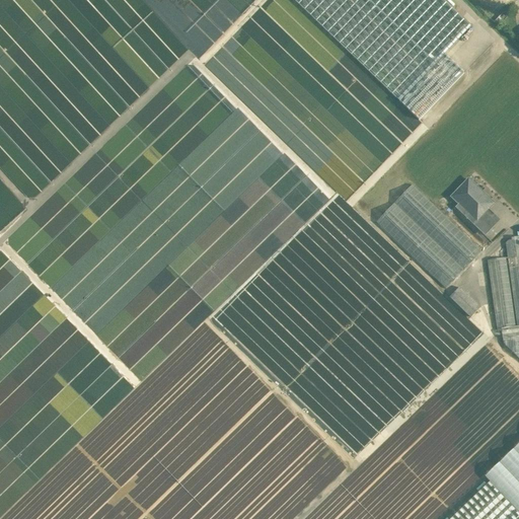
[(67,6),(63,0),(51,0),(54,4),(59,1),(62,5),(59,8),(61,11),(67,6)]
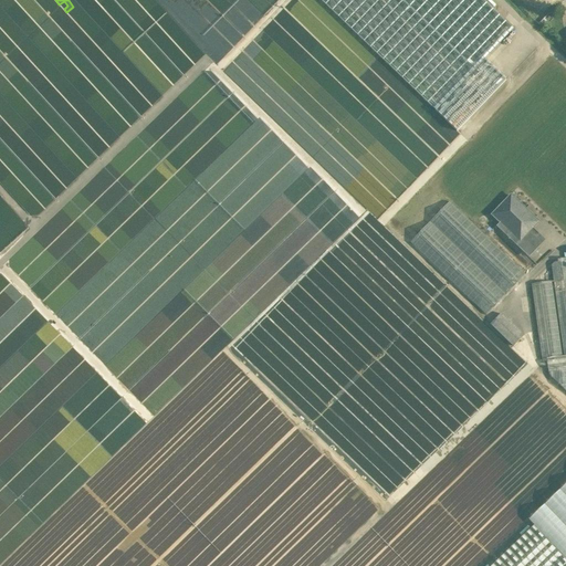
[(514,29),(484,0),(320,0),(436,111),(484,60),(514,29)]
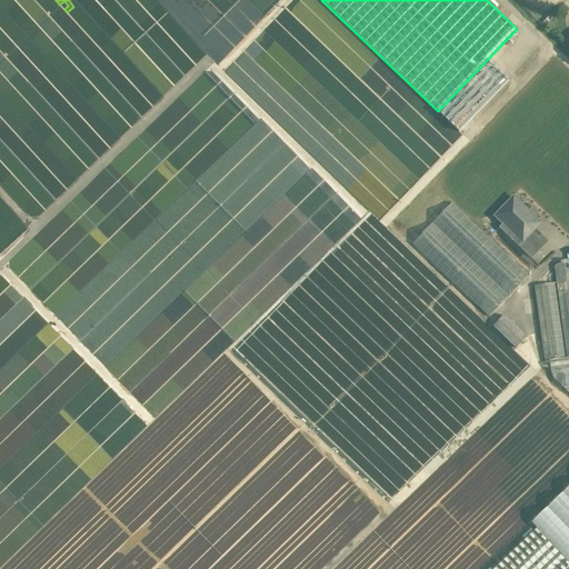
[(487,60),(438,111),(459,132),(509,80),(487,60)]
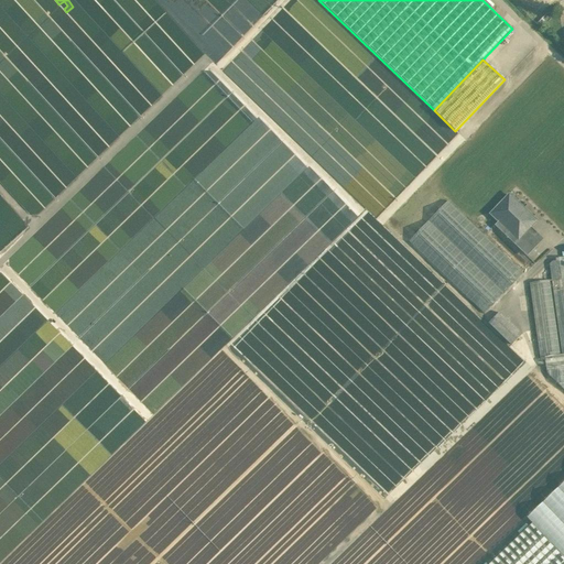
[(537,221),(510,195),(491,215),(510,234),(507,237),(514,245),(524,234),(528,230),(537,221)]
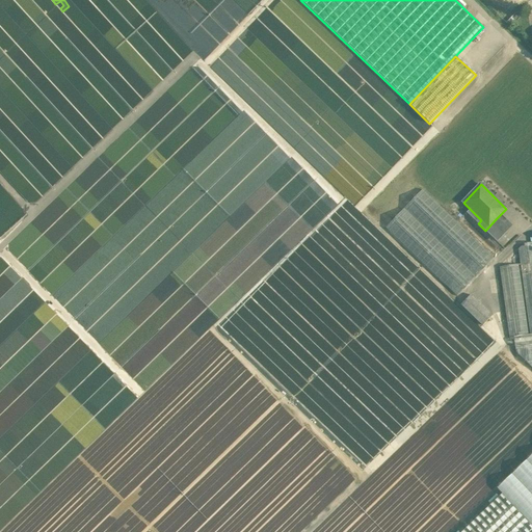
[(495,258),(423,190),(386,229),(457,297),(495,258)]
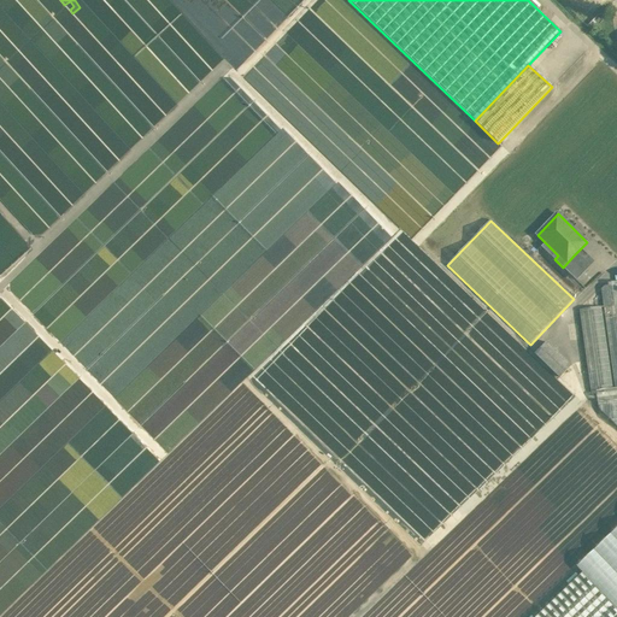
[(592,265),(577,252),(574,256),(581,263),(570,275),(576,281),(592,265)]
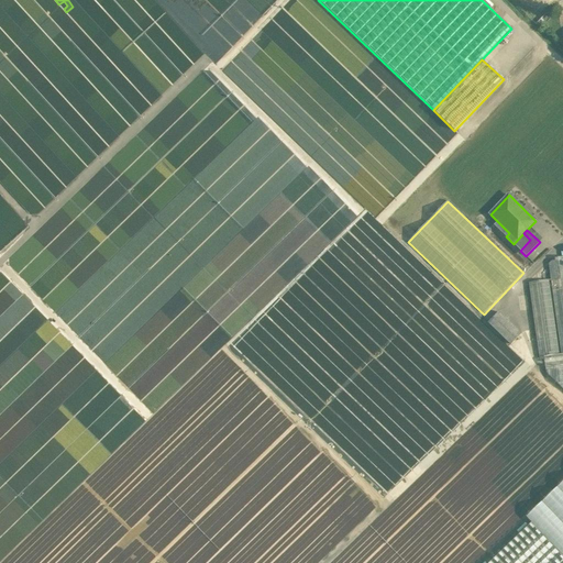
[(530,240),(523,233),(514,244),(520,251),(530,240)]
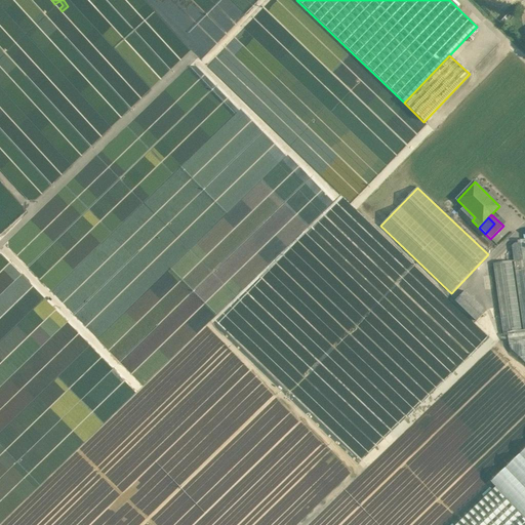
[(524,239),(517,241),(517,243),(514,244),(512,246),(523,330),(524,330),(524,239)]
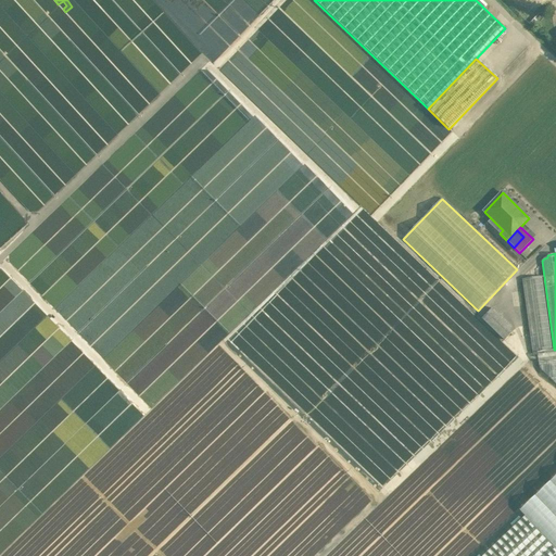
[(542,277),(521,279),(532,353),(536,353),(553,351),(542,277)]
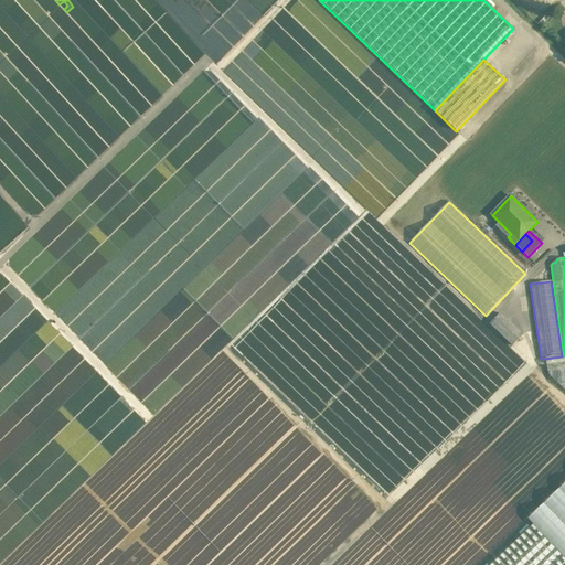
[(523,336),(500,313),(490,323),(513,345),(523,336)]
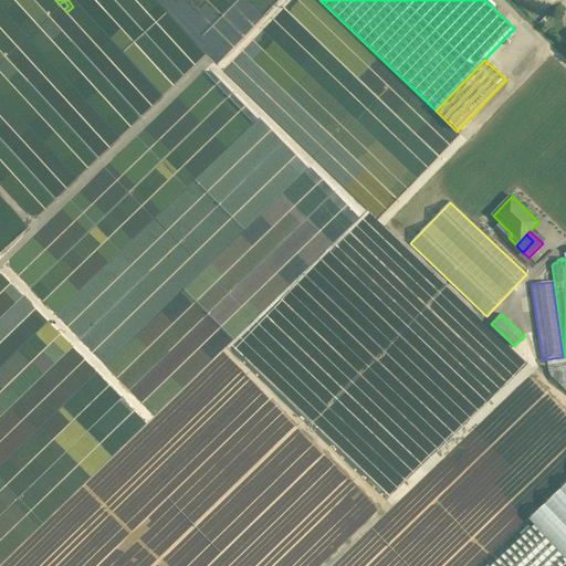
[(563,357),(546,359),(548,370),(565,367),(565,356),(564,356),(563,357)]
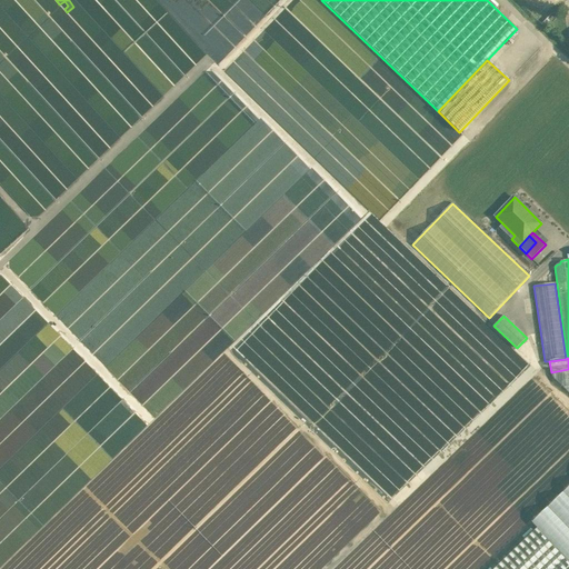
[(568,369),(551,372),(552,378),(568,393),(568,369)]
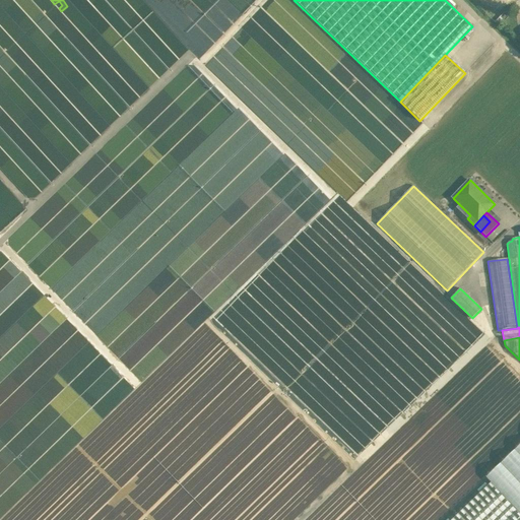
[(519,444),(486,477),(492,482),(519,512),(519,444)]
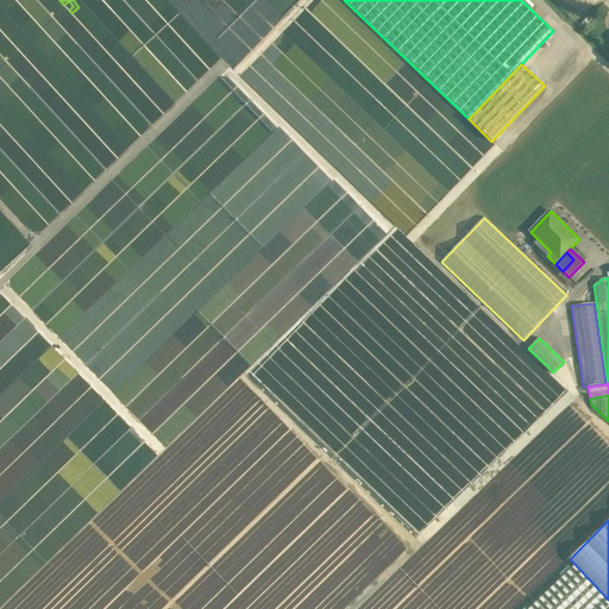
[(608,608),(608,600),(576,565),(528,608),(608,608)]
